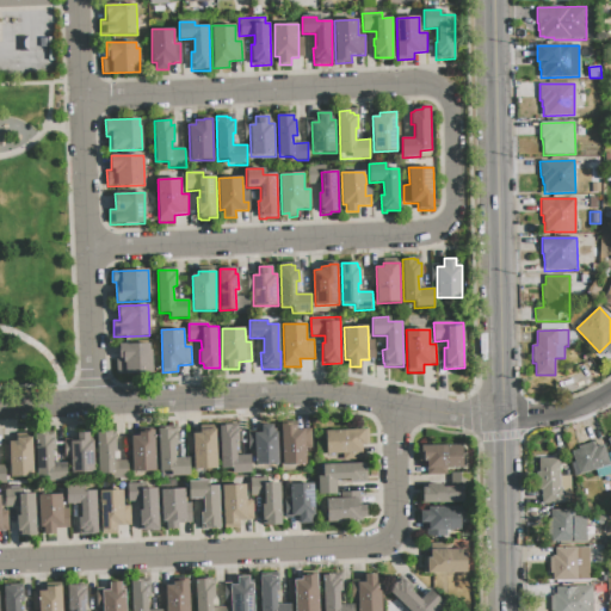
[(119,344),(152,343),(153,374),(116,375),(115,359),(119,359),(119,344)]
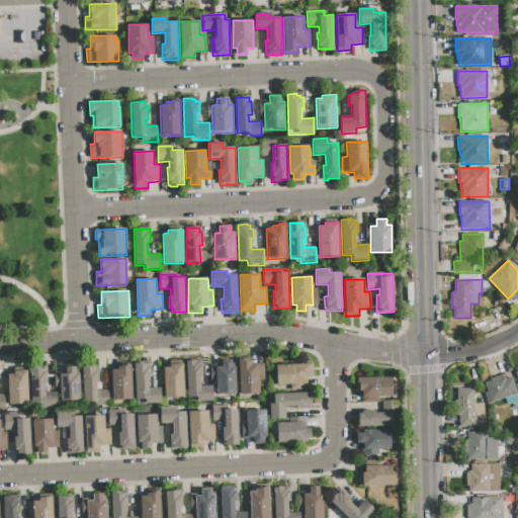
[(216,367),(222,367),(222,359),(230,359),(231,366),(234,366),(236,394),(217,395),(216,367)]
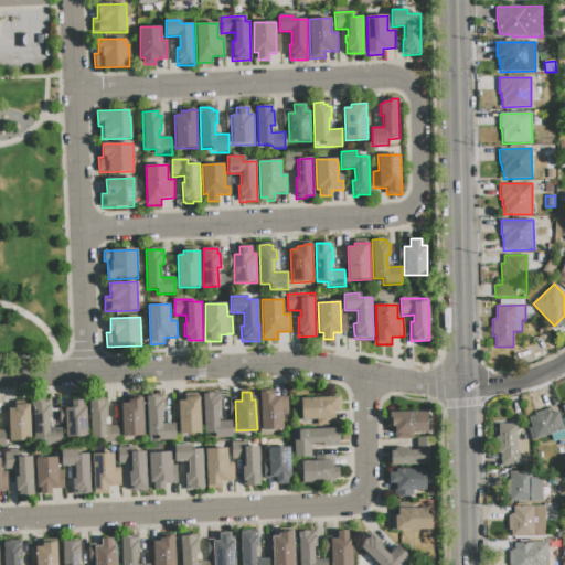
[(260,392),(266,392),(266,394),(275,393),(275,396),(288,396),(289,414),(281,414),(283,429),(263,430),(260,392)]
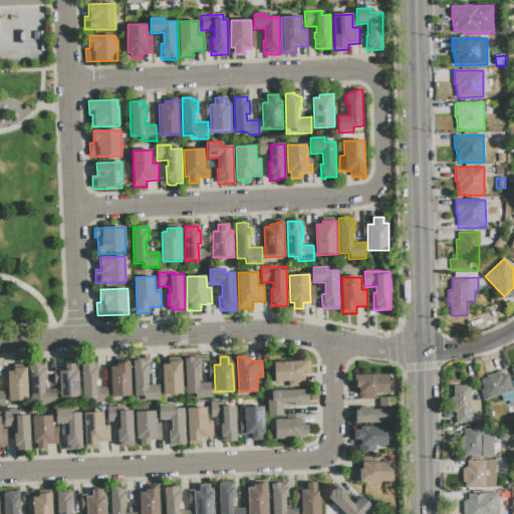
[(185,358),(194,357),(194,358),(198,358),(198,361),(201,360),(201,371),(199,371),(200,382),(211,382),(211,399),(195,399),(195,395),(187,395),(185,358)]
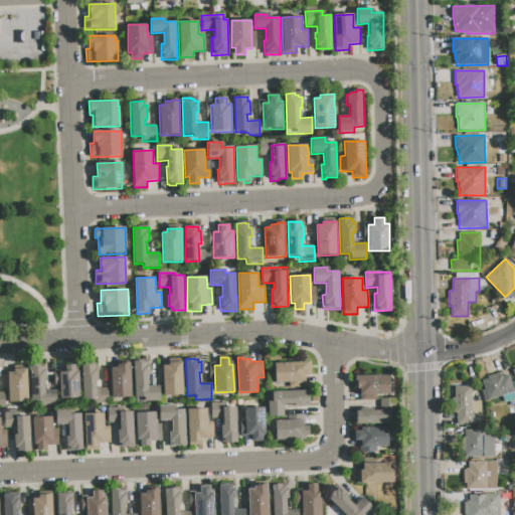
[(134,361),(140,361),(140,363),(146,362),(146,364),(150,364),(151,375),(147,375),(148,385),(160,385),(160,401),(144,402),(144,396),(136,397),(134,361)]
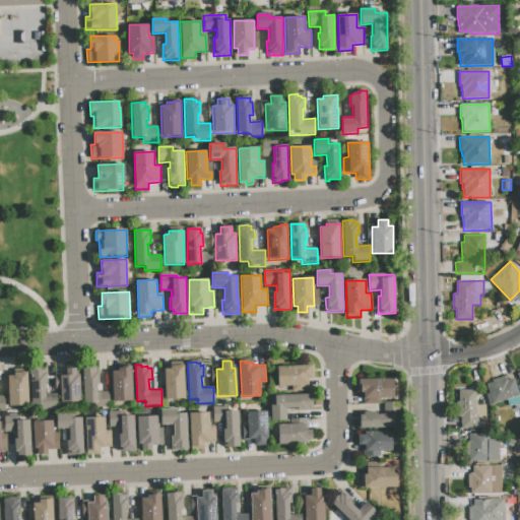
[(165,369),(170,369),(170,366),(184,365),(185,398),(166,399),(165,369)]
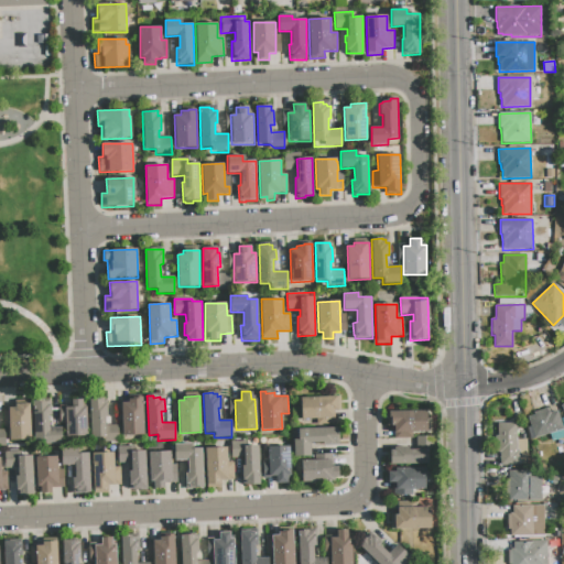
[(301,398),(340,396),(342,411),(335,411),(335,419),(302,421),(301,398)]
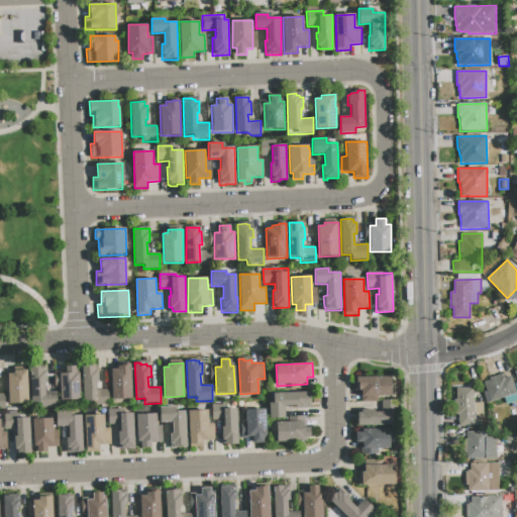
[(111,370),(117,369),(117,366),(122,366),(122,365),(130,365),(132,398),(112,399),(111,370)]
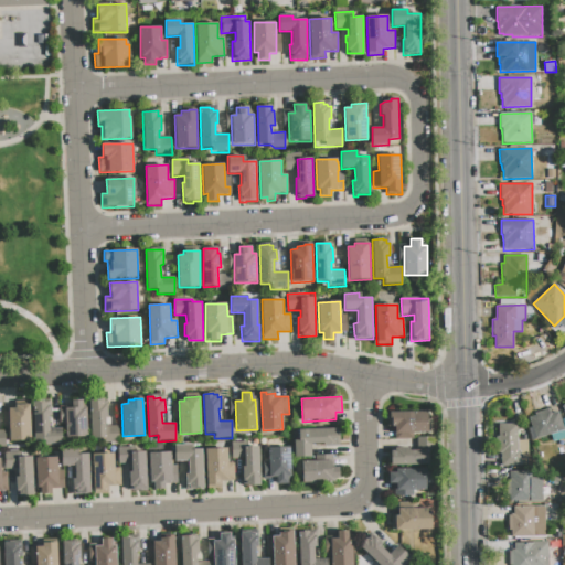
[(65,407),(72,407),(71,401),(83,400),(83,404),(85,404),(86,407),(88,437),(67,438),(65,407)]
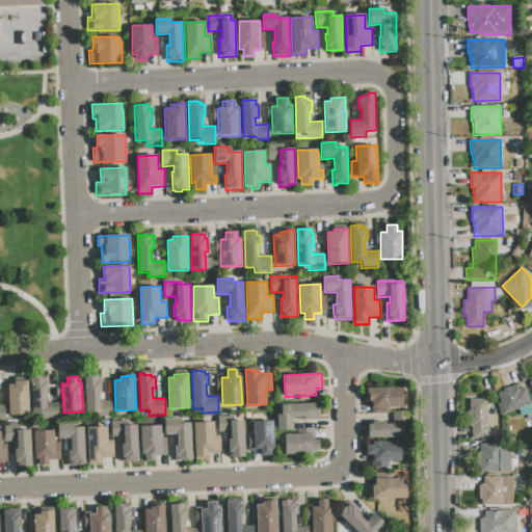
[(84,376),(101,376),(101,393),(98,393),(99,400),(111,400),(112,416),(86,417),(84,376)]
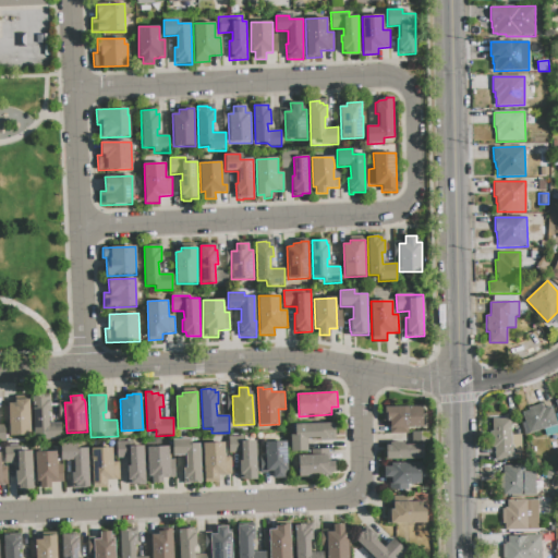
[(33,397),(39,396),(39,398),(47,397),(47,399),(49,399),(50,410),(48,410),(49,424),(61,423),(61,440),(58,440),(58,439),(52,439),(45,440),(45,435),(35,436),(33,397)]
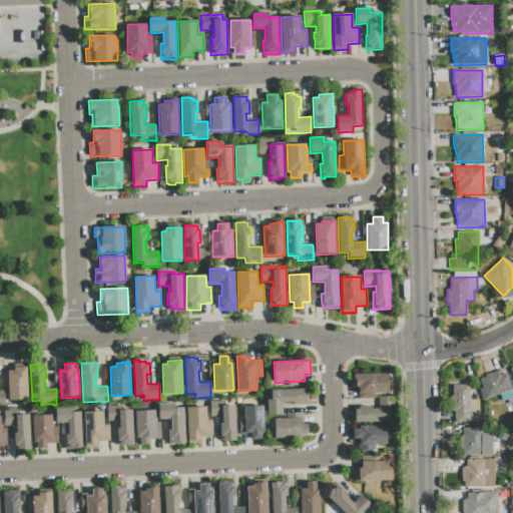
[(8,371),(13,371),(13,368),(26,368),(28,400),(9,401),(8,371)]
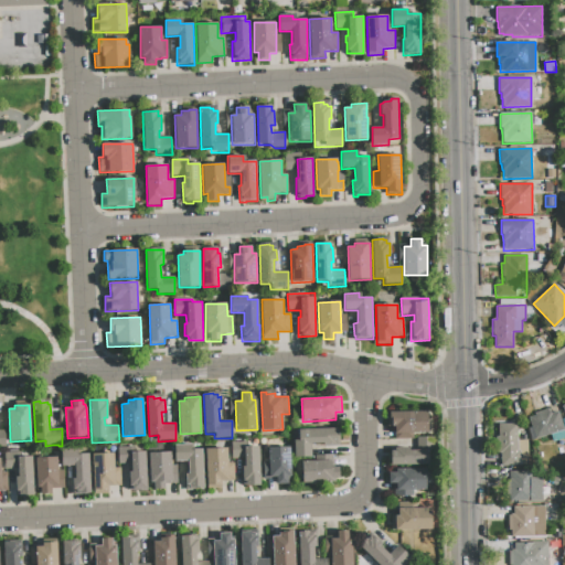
[(529,418),(535,416),(535,414),(548,409),(547,407),(555,405),(564,429),(536,439),(529,418)]
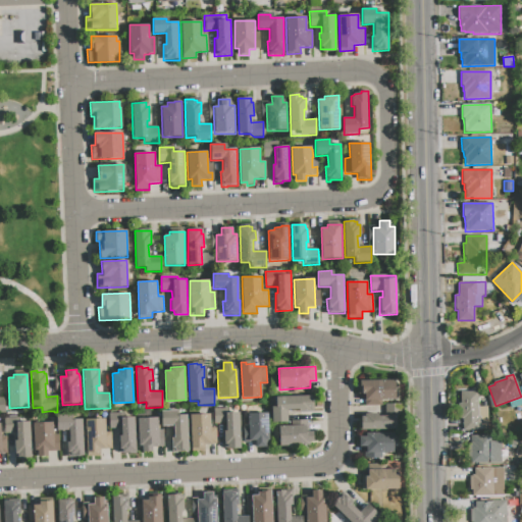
[(359,380),(395,379),(396,400),(381,401),(381,405),(364,406),(364,395),(360,395),(359,380)]
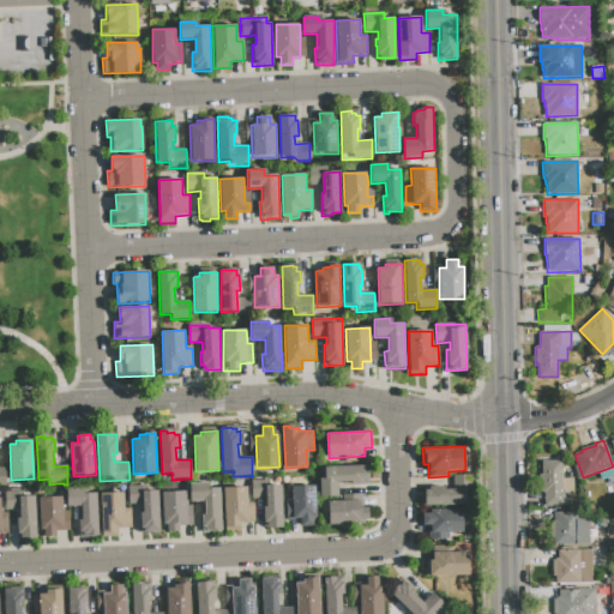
[(542,461),(563,461),(563,479),(573,477),(573,506),(545,506),(545,492),(539,492),(539,474),(542,474),(542,461)]
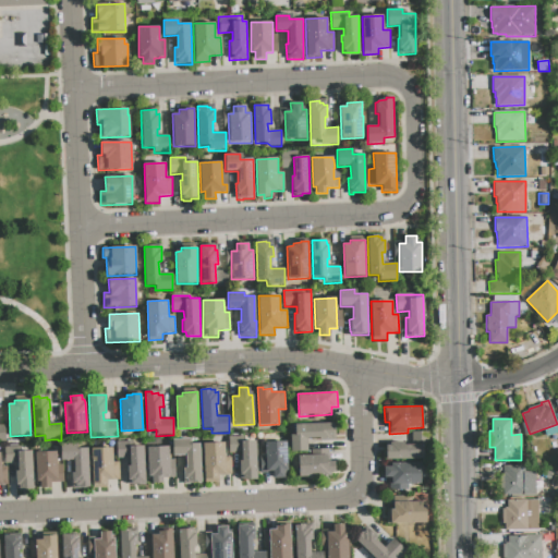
[(294,424),(335,422),(336,441),(318,441),(317,439),(306,439),(307,453),(291,453),(290,434),(294,434),(294,424)]
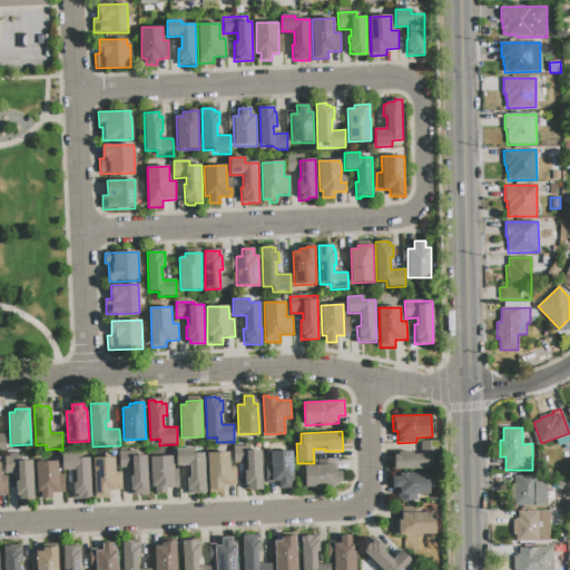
[(393,454),(397,454),(397,452),(412,451),(413,453),(421,453),(421,442),(436,441),(438,457),(433,457),(433,469),(394,471),(393,454)]
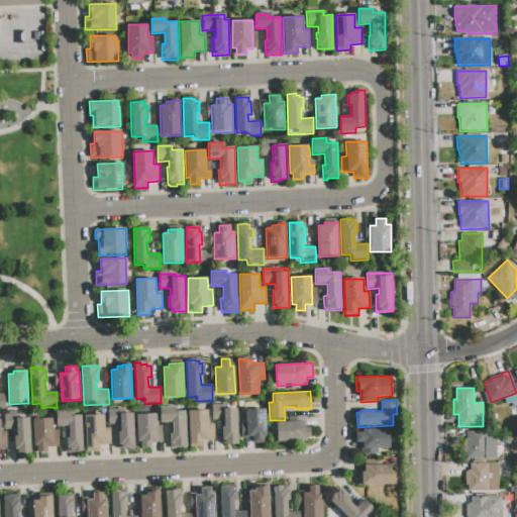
[(212,404),(228,404),(228,408),(236,408),(237,443),(222,444),(221,426),(223,426),(223,420),(213,420),(212,404)]
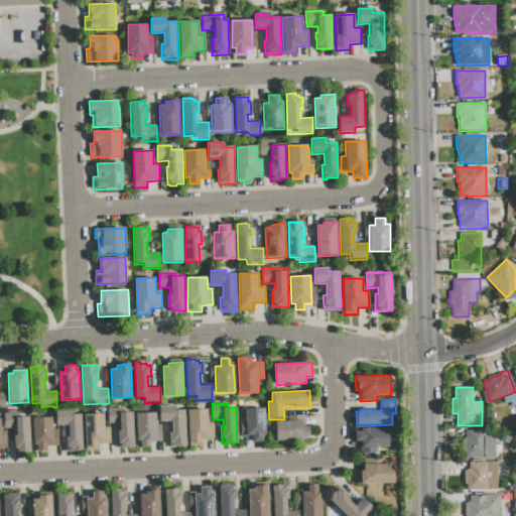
[(159,406),(175,405),(175,409),(185,409),(187,446),(170,446),(169,432),(171,432),(170,421),(160,422),(159,406)]
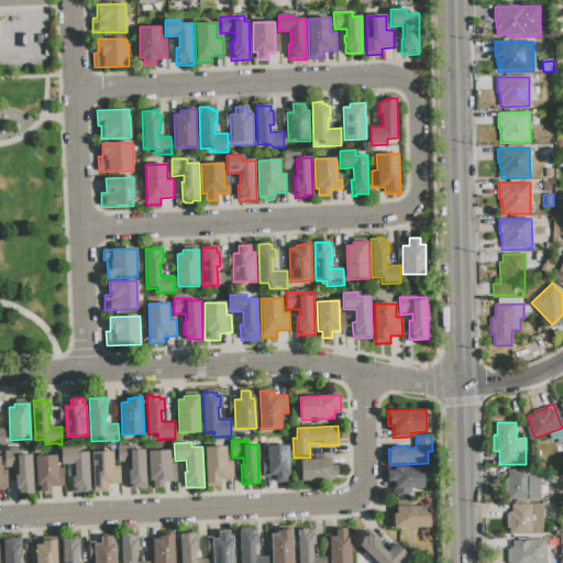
[(118,446),(134,445),(134,450),(146,450),(147,488),(130,489),(129,471),(131,471),(131,462),(118,463),(118,446)]
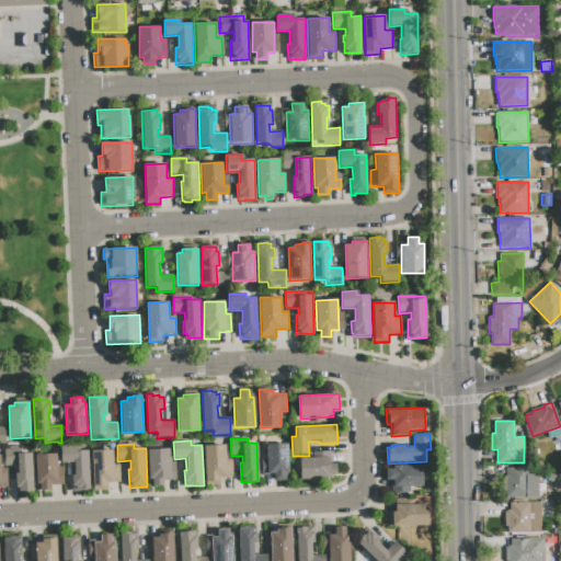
[(265,445),(287,444),(289,480),(274,480),(274,474),(263,476),(262,458),(266,458),(265,445)]
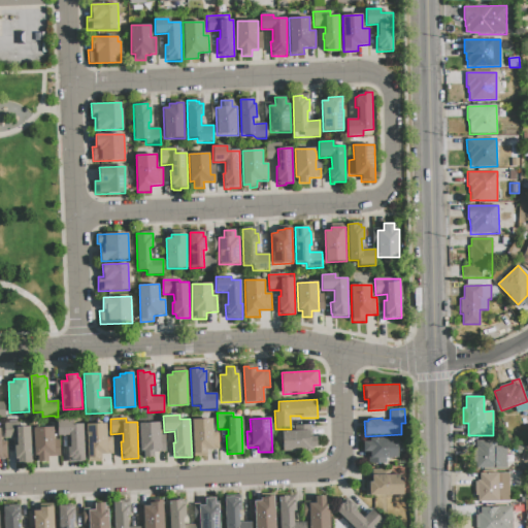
[(192,419),(212,419),(213,432),(219,432),(220,449),(208,450),(208,453),(194,454),(192,419)]
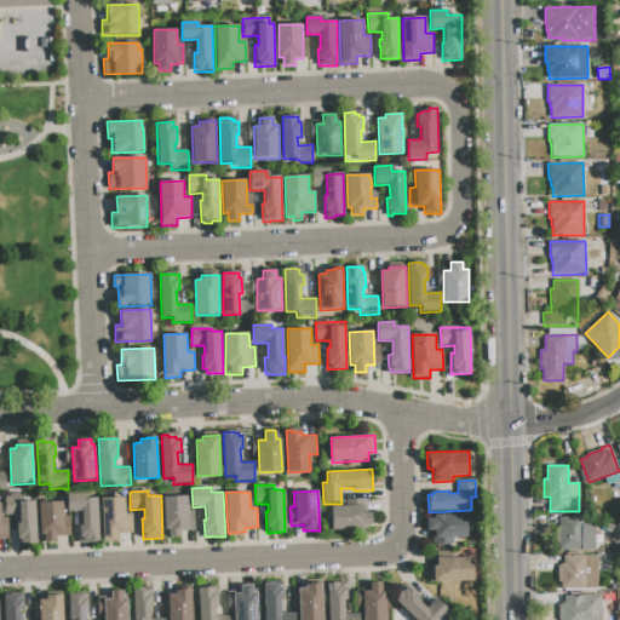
[(68,493),(84,493),(84,498),(98,498),(101,543),(81,544),(80,524),(82,524),(81,511),(68,512),(68,493)]
